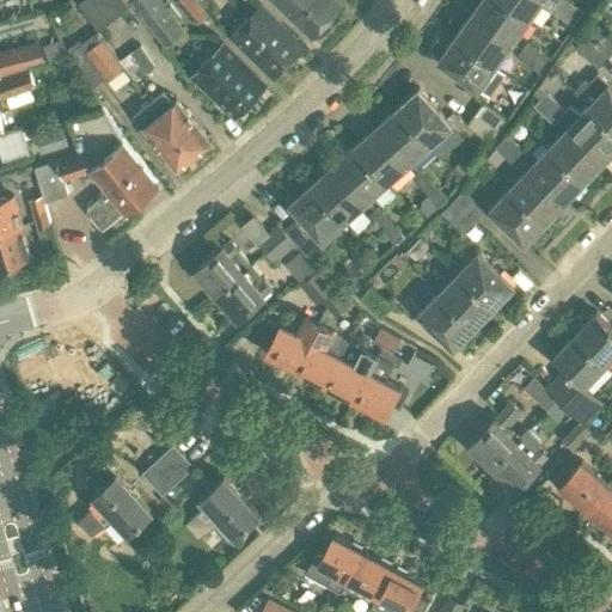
[(99,29),(130,5),(126,0),(80,0),(80,1),(99,29)]
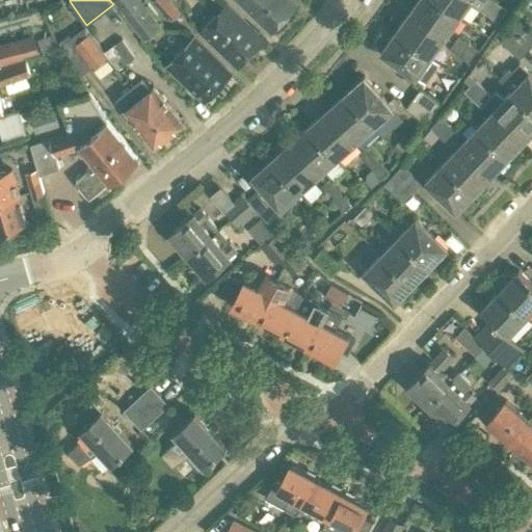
[(114,0),(144,37),(160,24),(141,0),(114,0)]
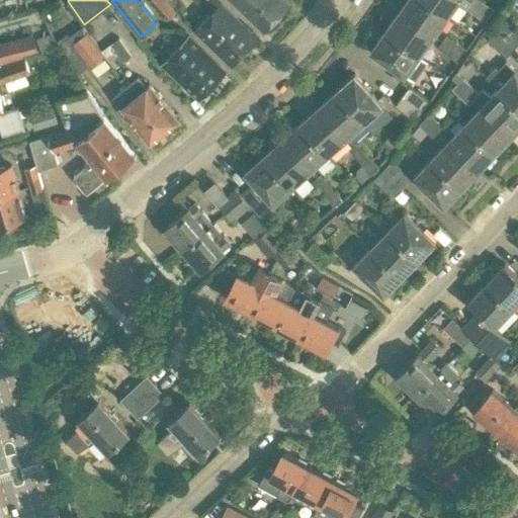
[(167,0),(148,0),(165,18),(175,9),(167,0)]
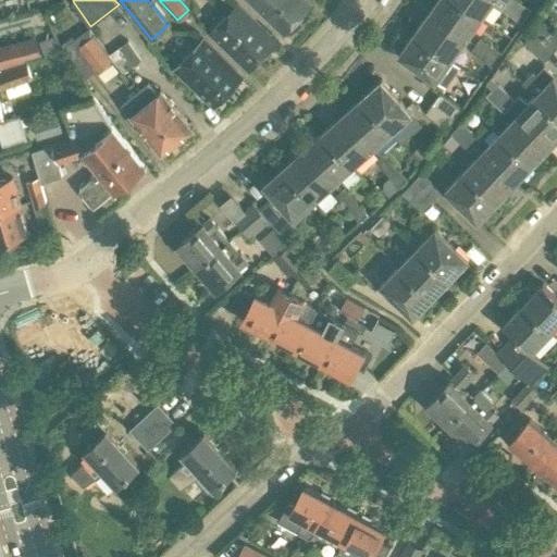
[(248,0),(282,34),(310,4),(305,0),(248,0)]
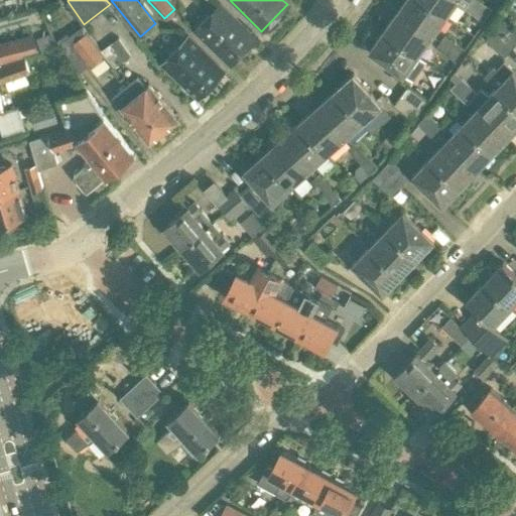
[(446,16),(424,0),(405,0),(398,11),(432,35),(446,16)]
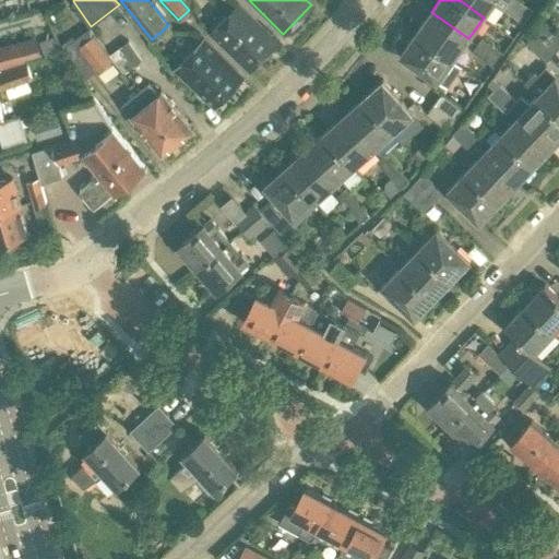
[(460,0),(484,18),(495,1),(496,0),(460,0)]
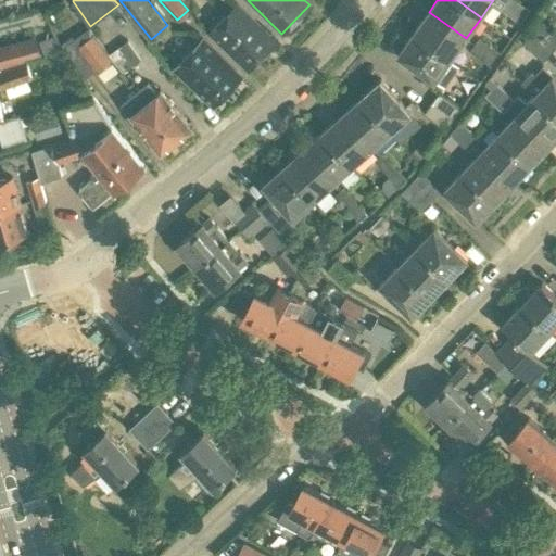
[(493,0),(492,1),(506,12),(515,0),(493,0)]
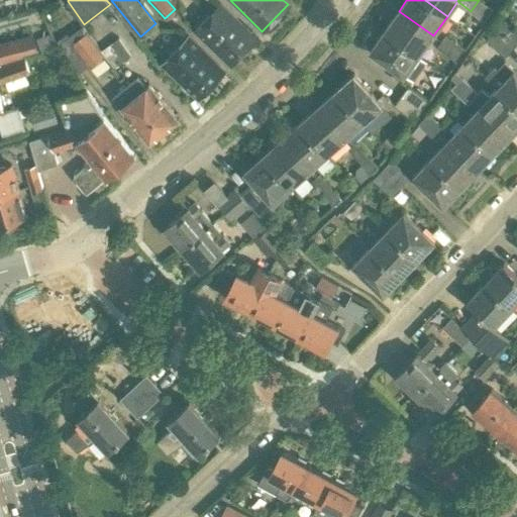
[(481,0),(479,0),(471,11),(484,20),(493,8),(481,0)]
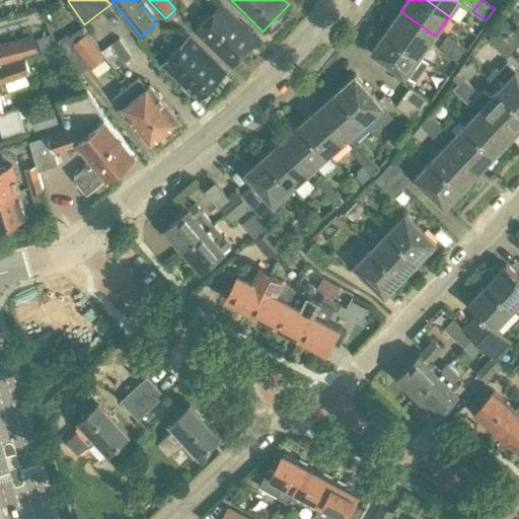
[(256,39),(221,3),(196,29),(231,65),(256,39)]
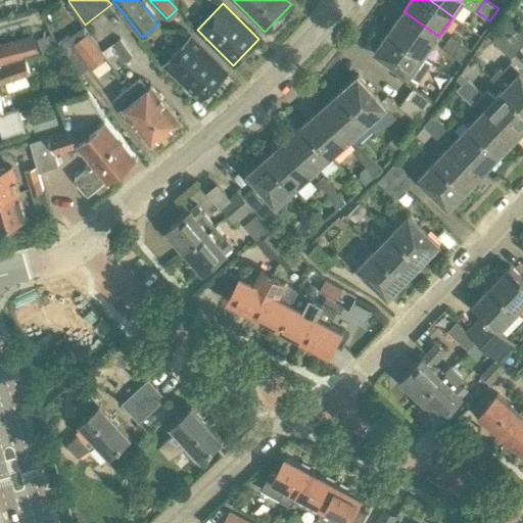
[(438,36),(403,11),(389,31),(424,55),(438,36)]
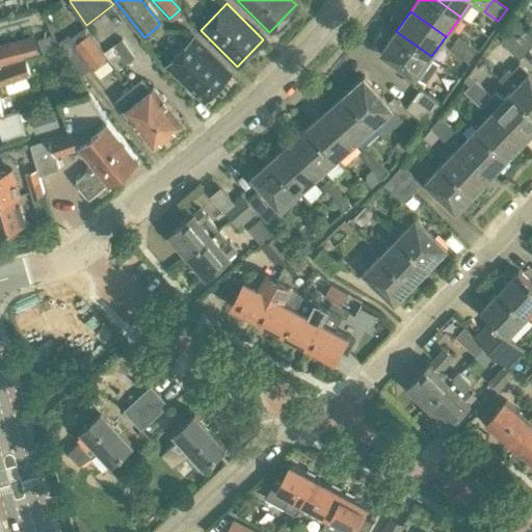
[(531,33),(520,20),(510,30),(528,48),(531,44),(531,33)]
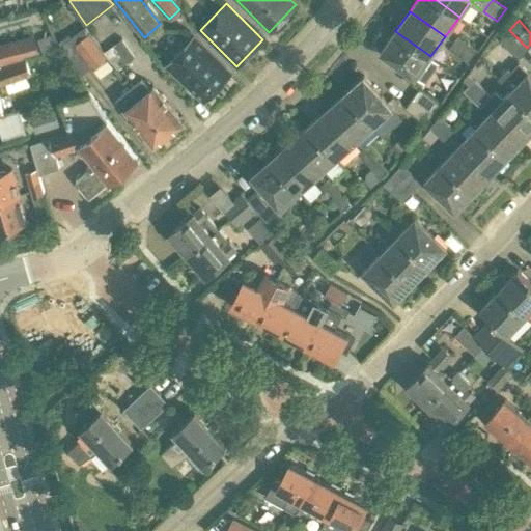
[(527,48),(509,30),(499,39),(519,57),(527,48)]
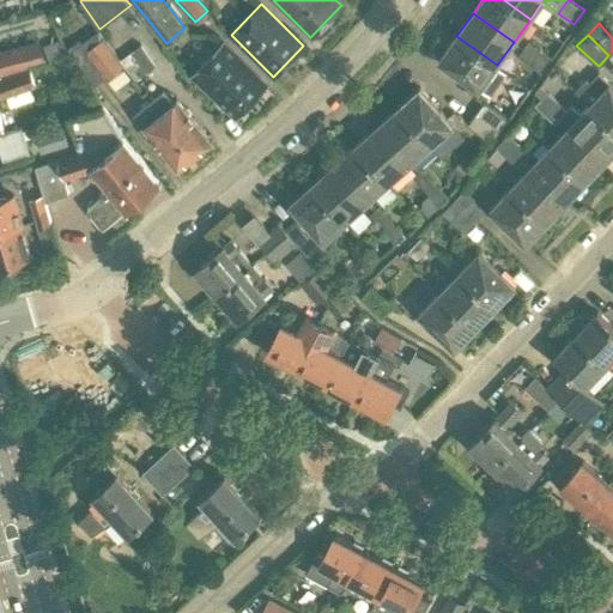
[(125,66),(120,59),(104,36),(86,49),(79,40),(70,47),(92,86),(107,78),(125,66)]
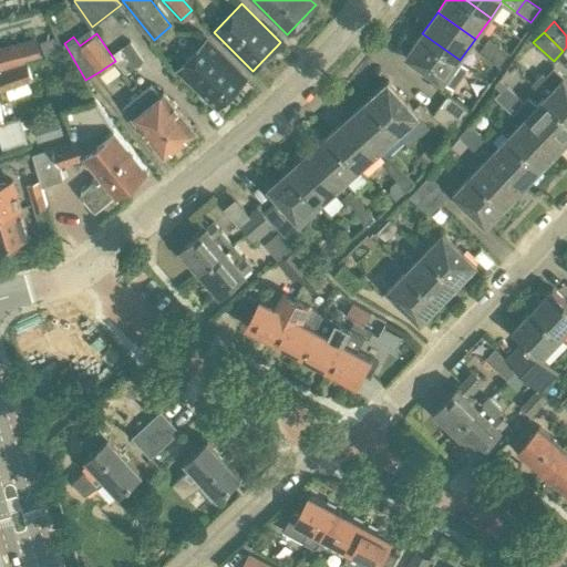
[(460,60),(422,33),(406,55),(422,66),(419,70),(430,78),(428,81),(437,88),(443,81),(453,89),(468,66),(460,60)]
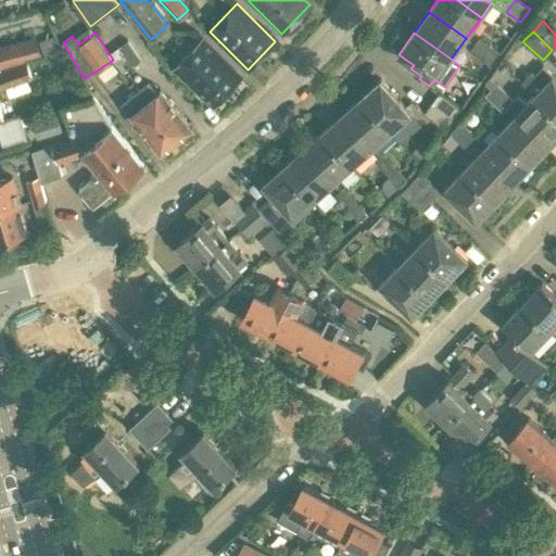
[(477,55),(487,41),(479,36),(470,50),(477,55)]
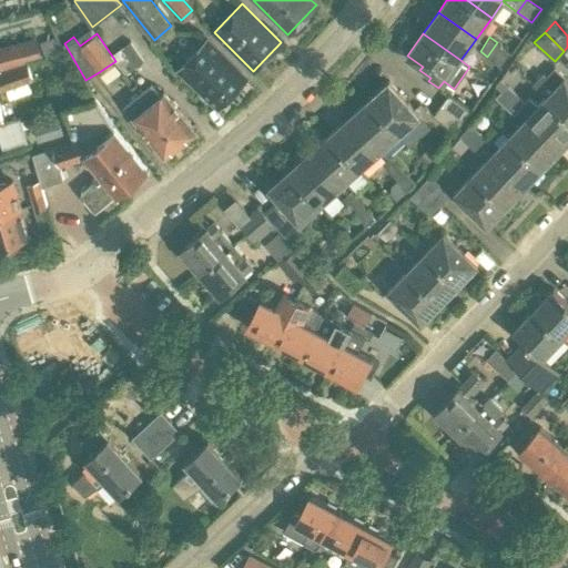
[(54,38),(39,43),(42,54),(60,48),(54,38)]
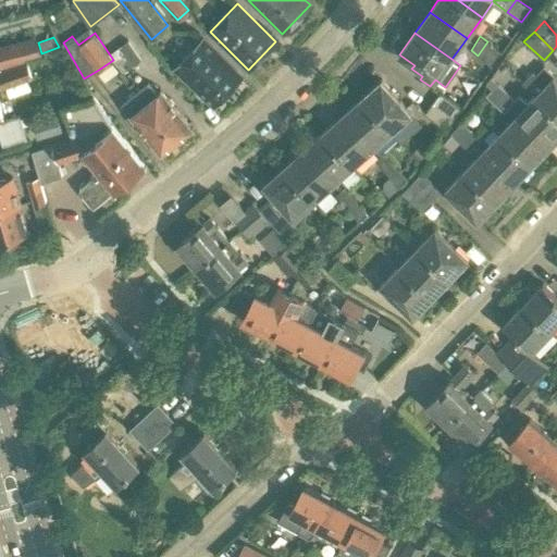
[(128,39),(109,53),(113,60),(122,72),(141,59),(128,39)]
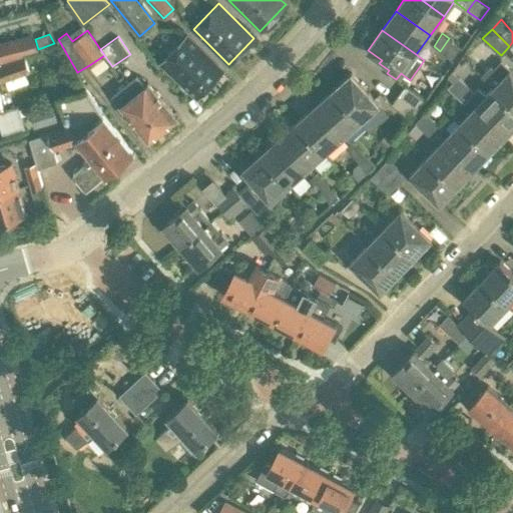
[(222,70),(187,37),(161,63),(196,96),(222,70)]
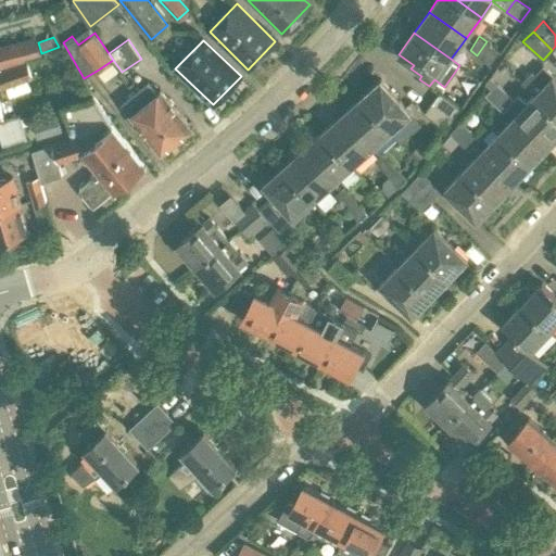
[(500,51),(487,41),(477,55),(490,65),(500,51)]
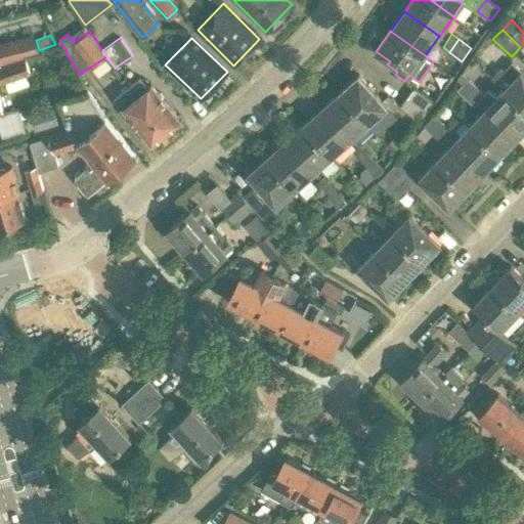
[(0,50),(0,66),(25,57),(23,50),(11,53),(9,48),(0,50)]
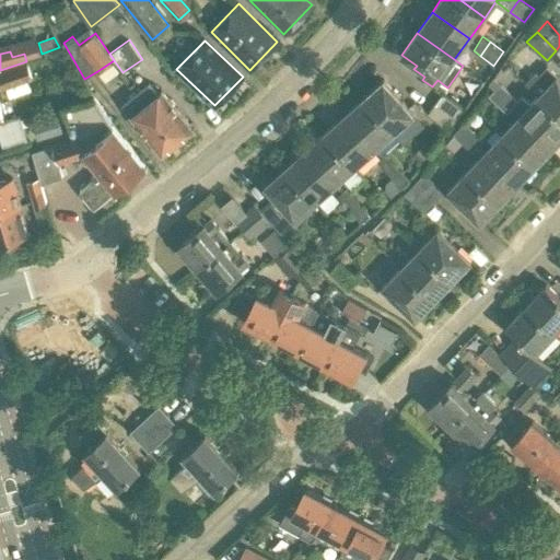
[(0,117),(3,117),(0,106),(0,84),(3,84),(4,88),(32,78),(25,62),(0,71),(0,117)]
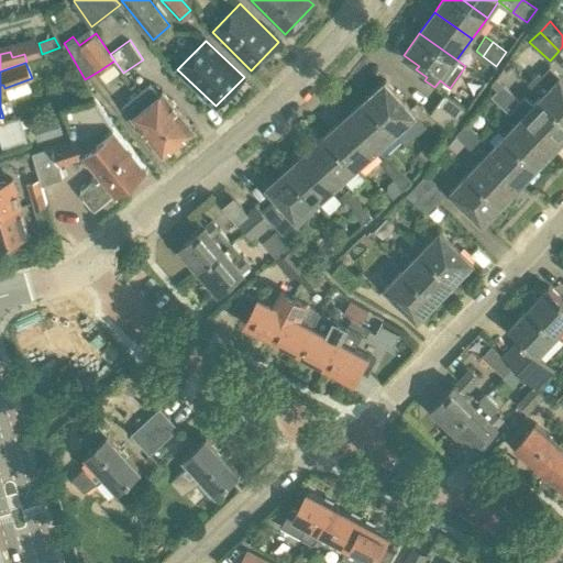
[(113,64),(99,74),(107,86),(122,76),(113,64)]
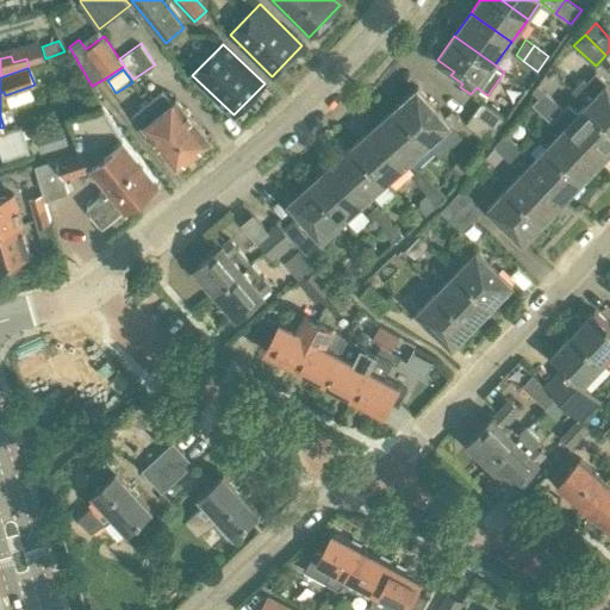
[(572,91),(586,104),(609,126),(609,86),(596,73),(587,82),(584,79),(572,91)]
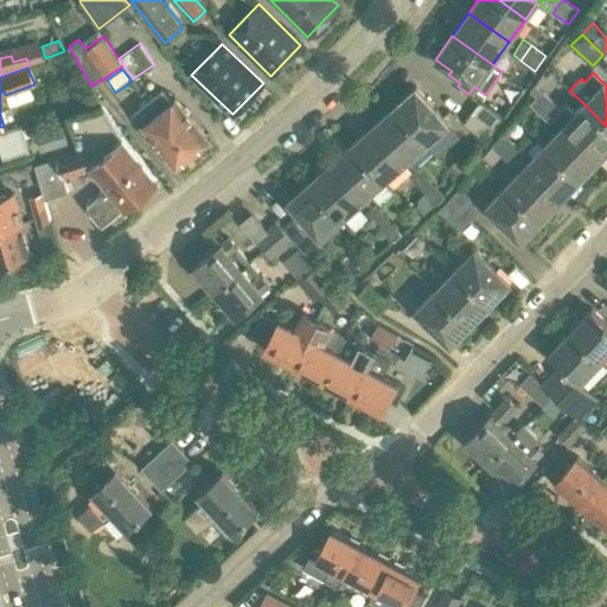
[(148,100),(192,153),(208,141),(164,87),(148,100)]
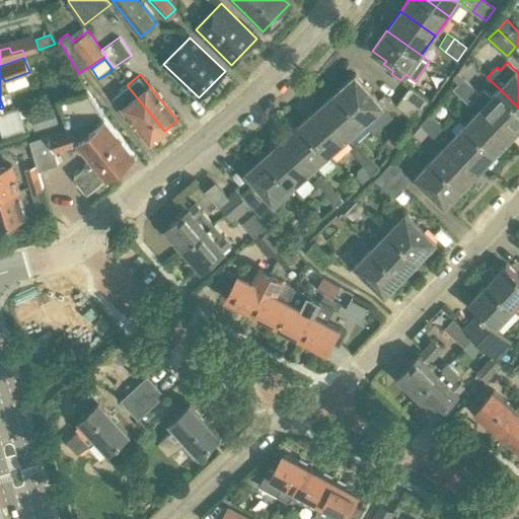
[(383,105),(355,74),(337,90),(365,122),(383,105)]
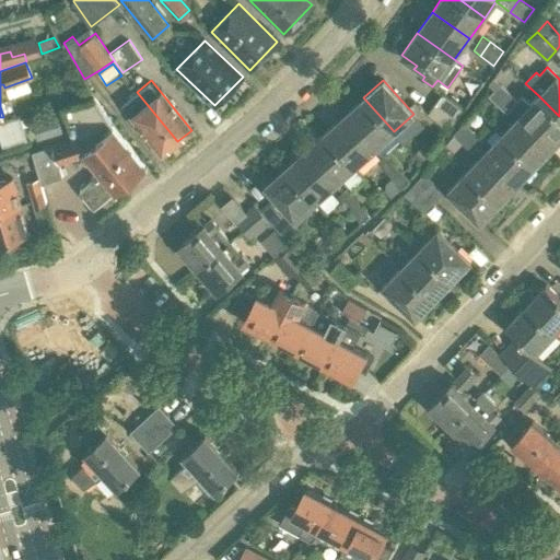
[(497,104),(509,92),(499,83),(488,95),(497,104)]
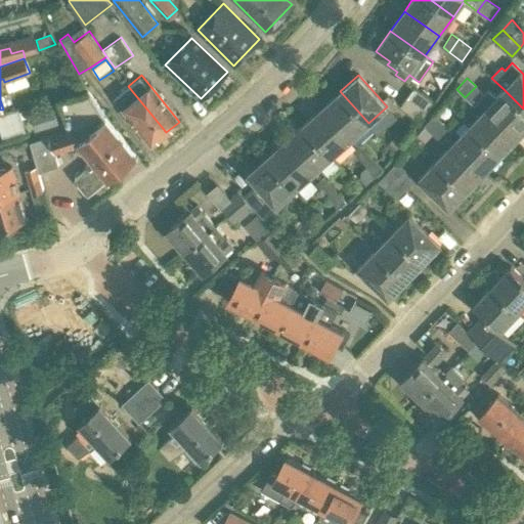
[(166,132),(128,86),(115,96),(153,143),(166,132)]
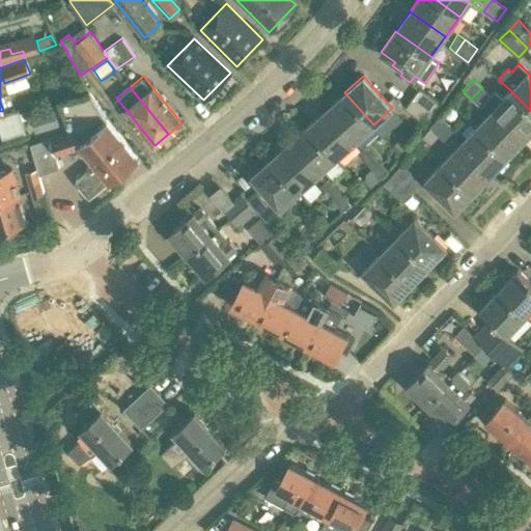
[(412,98),(434,113),(441,102),(420,87),(412,98)]
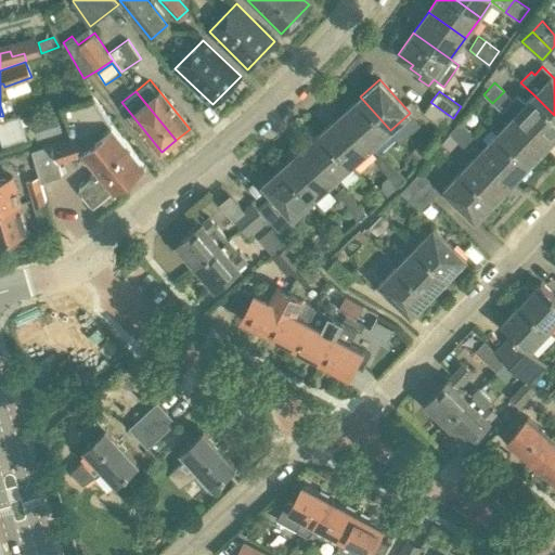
[(504,91),(492,103),(502,112),(507,106),(507,105),(549,144),(554,137),(554,115),(533,94),(527,101),(518,93),(513,100),(504,91)]
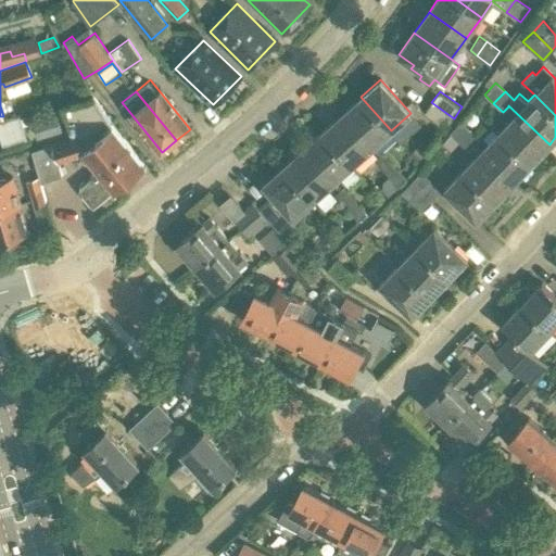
[(391,130),(361,97),(341,114),(371,148),(391,130)]
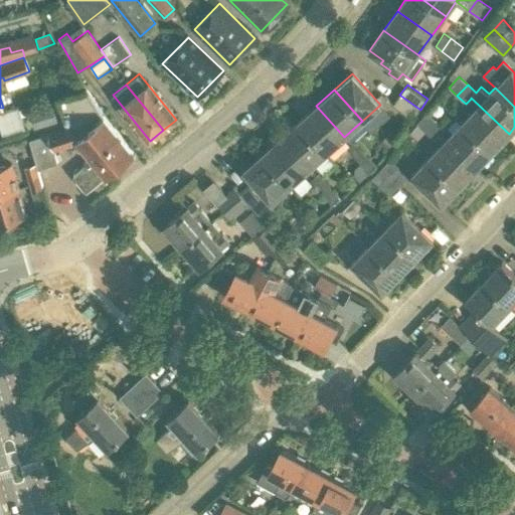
[(420,110),(399,95),(392,105),(412,120),(420,110)]
